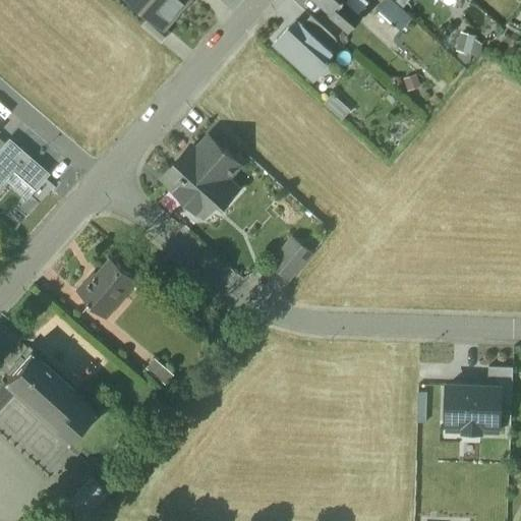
[(188,0),(125,0),(138,11),(140,8),(150,16),(164,29),(165,29),(188,0)]
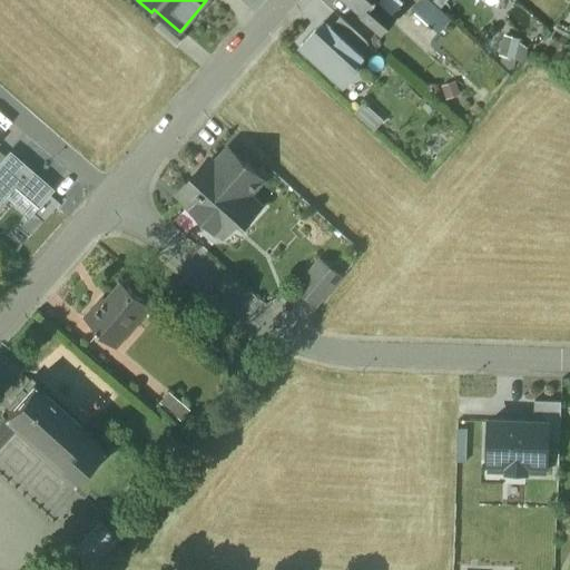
[(375,0),(343,0),(379,30),(390,16),(374,2),(375,0)]
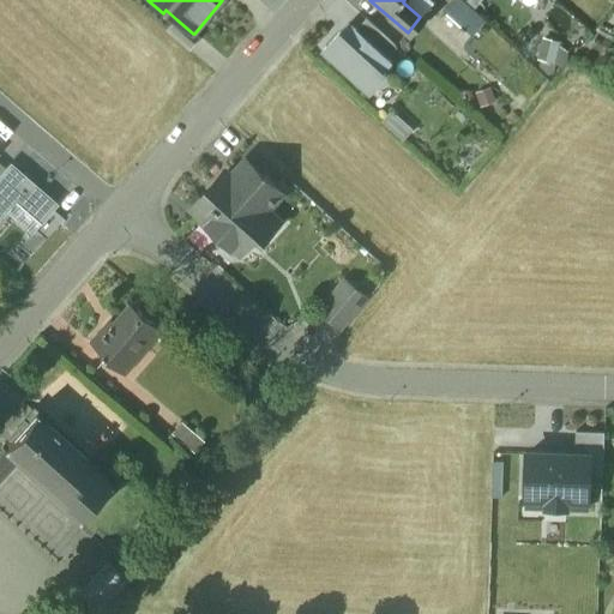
[(457,0),(447,12),(475,36),(487,24),(459,0),(457,0)]
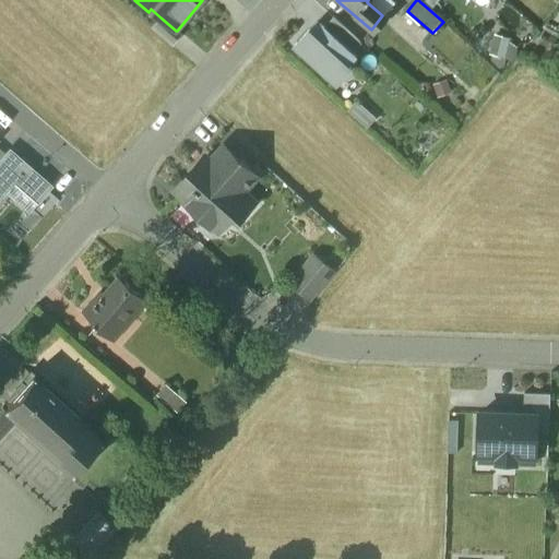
[(176,31),(161,18),(151,28),(173,47),(182,36),(177,31),(176,31)]
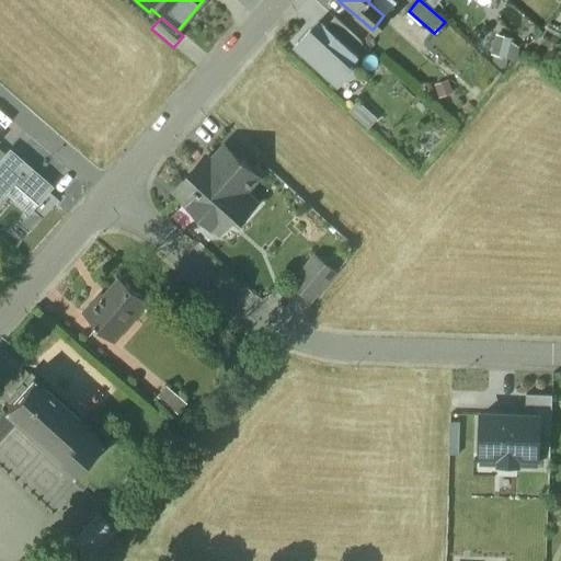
[(363,44),(334,19),(325,27),(354,54),(363,44)]
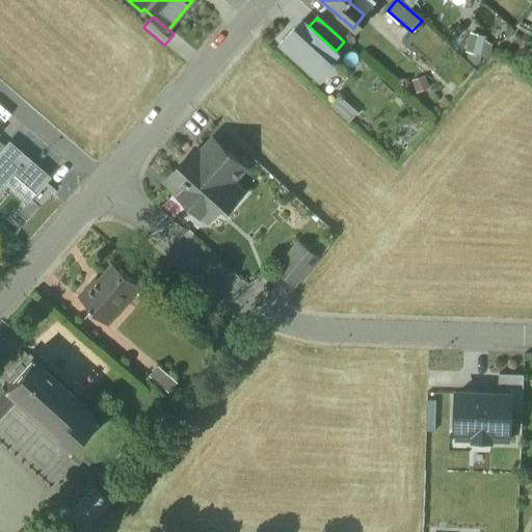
[(309,26),(306,24),(298,32),(294,28),(281,44),(320,80),(334,65),(330,62),(339,54),(336,51),(309,26)]
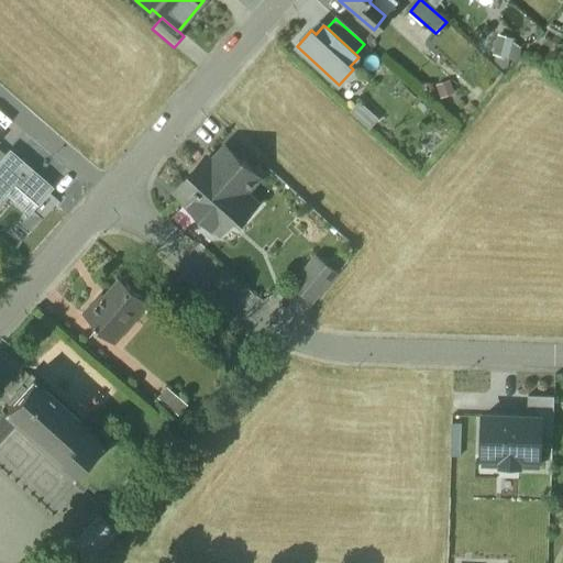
[(516,42),(499,39),(494,62),(509,65),(510,59),(519,62),(521,51),(515,48),(516,42)]
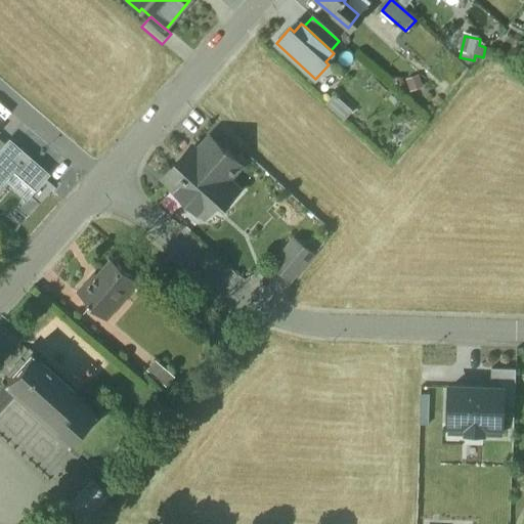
[(424,88),(420,77),(405,82),(410,93),(424,88)]
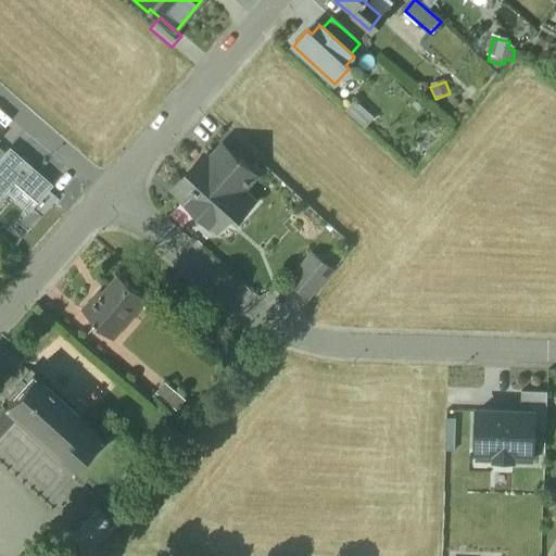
[(370,115),(354,101),(345,111),(362,125),(370,115)]
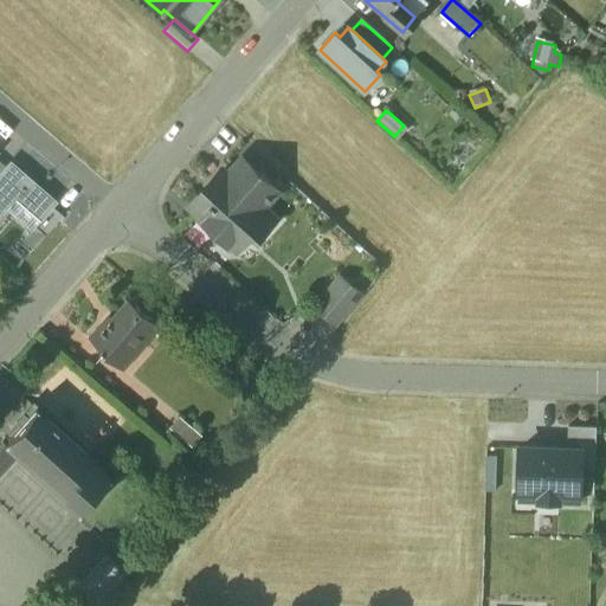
[(242,158),(223,179),(218,174),(216,176),(219,180),(206,194),(202,192),(188,207),(202,220),(200,223),(229,249),(246,229),(257,239),(271,223),(260,213),(279,192),(242,158)]
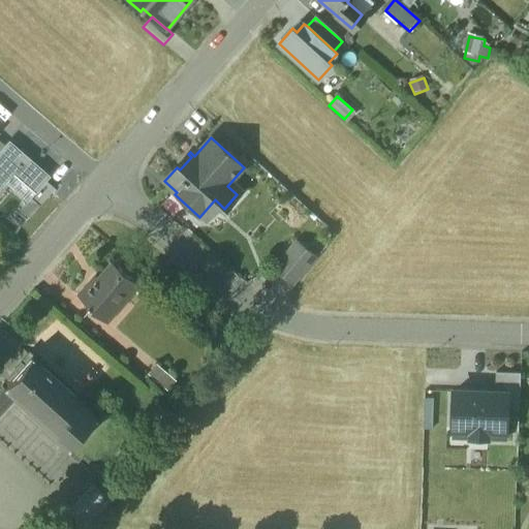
[(0,151),(0,189),(13,175),(34,193),(45,181),(50,177),(13,146),(10,150),(5,146),(0,151)]
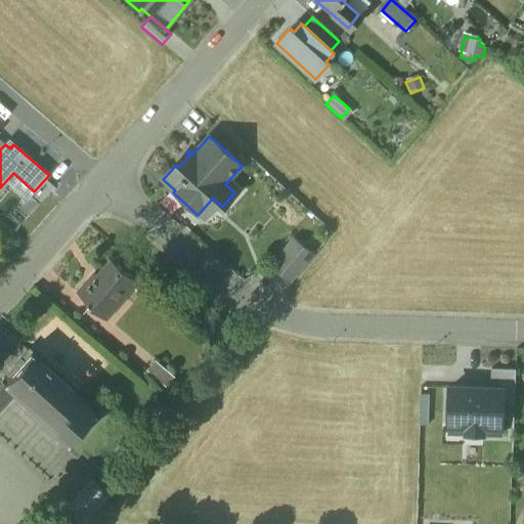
[(34,191),(30,198),(39,205),(54,187),(45,179),(34,191)]
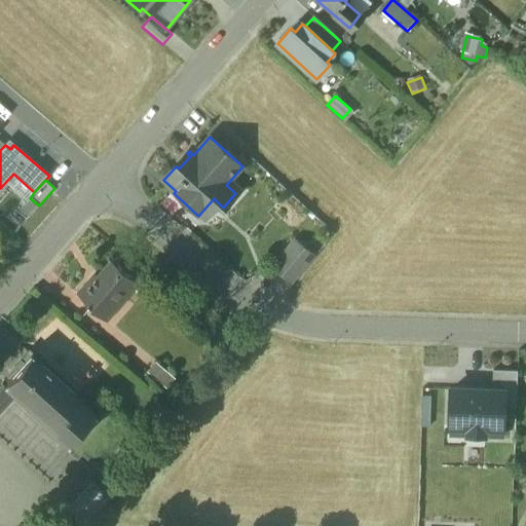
[(270,213),(291,231),(301,220),(282,200),(270,213)]
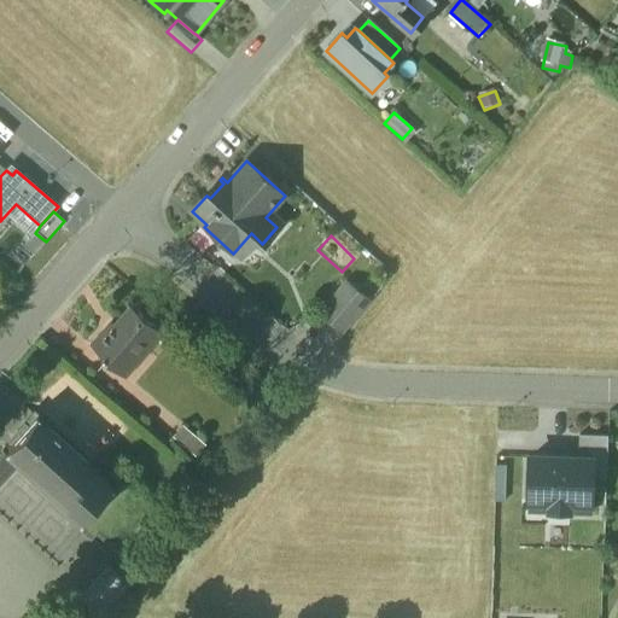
[(371,301),(347,280),(319,313),(343,334),(371,301)]
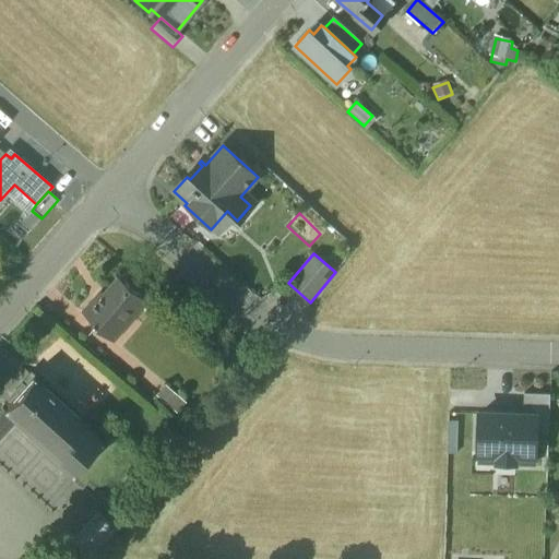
[(145,301),(119,278),(99,300),(95,298),(82,313),(92,322),(91,323),(106,337),(127,314),(131,318),(145,301)]
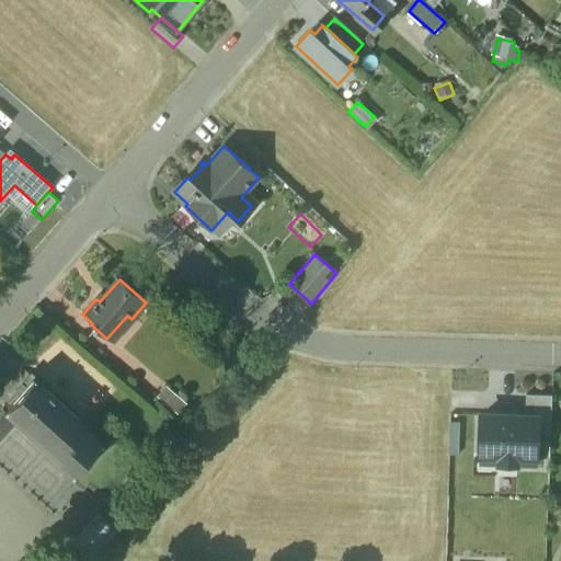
[(104,444),(31,378),(0,412),(0,438),(15,422),(76,477),(104,444)]
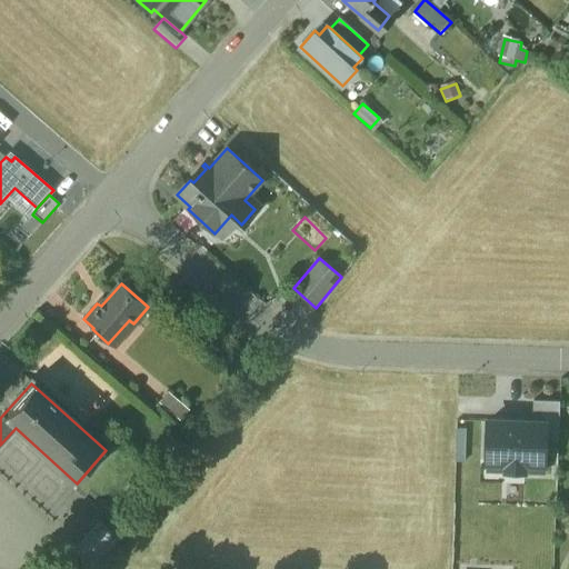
[(188,410),(167,391),(158,401),(179,420),(188,410)]
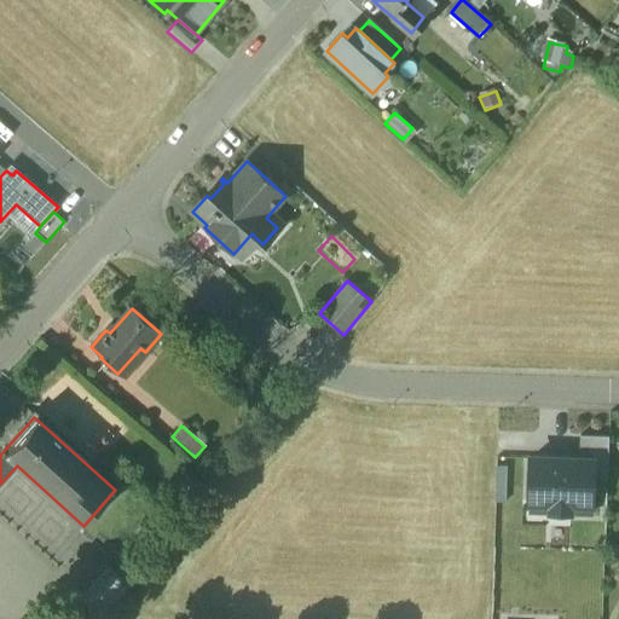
[(582,435),(580,462),(595,463),(595,480),(607,480),(609,437),(582,435)]
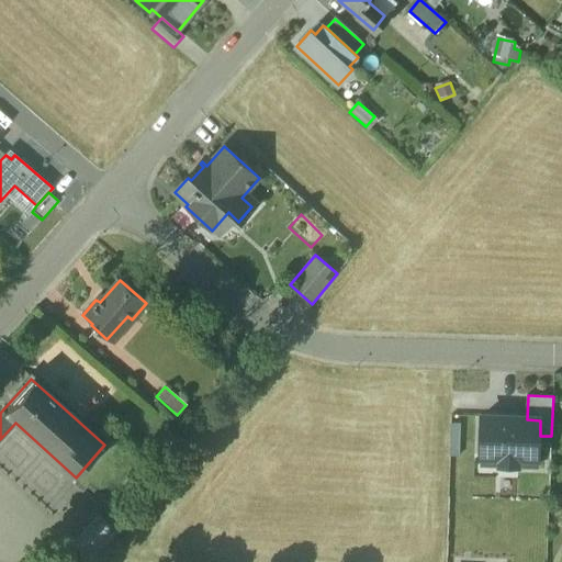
[(527,419),(483,417),(481,458),(501,459),(501,465),(538,467),(540,436),(540,420),(527,419)]
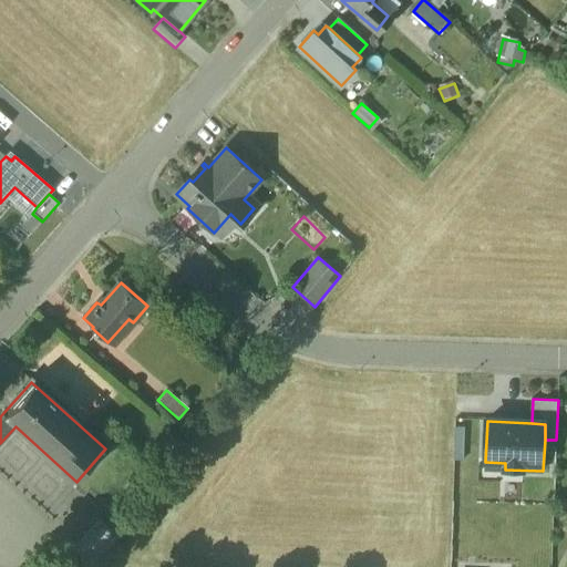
[(99,521),(73,549),(95,566),(120,537),(99,521)]
